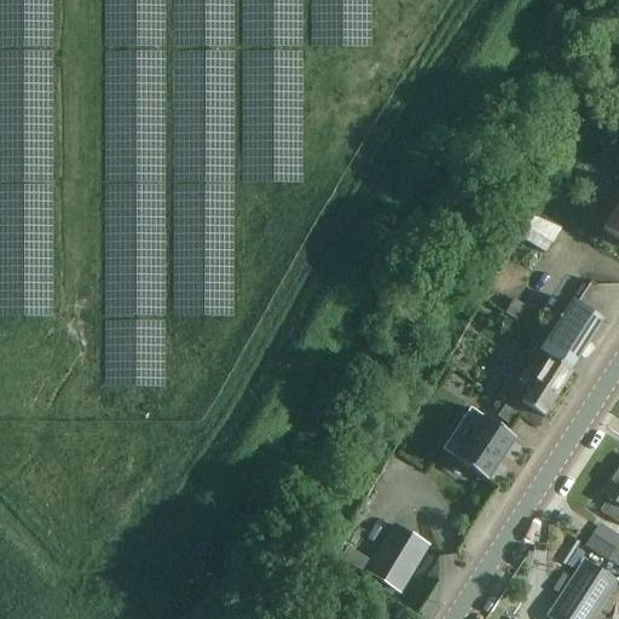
[(618,201),(601,230),(618,241),(618,201)]
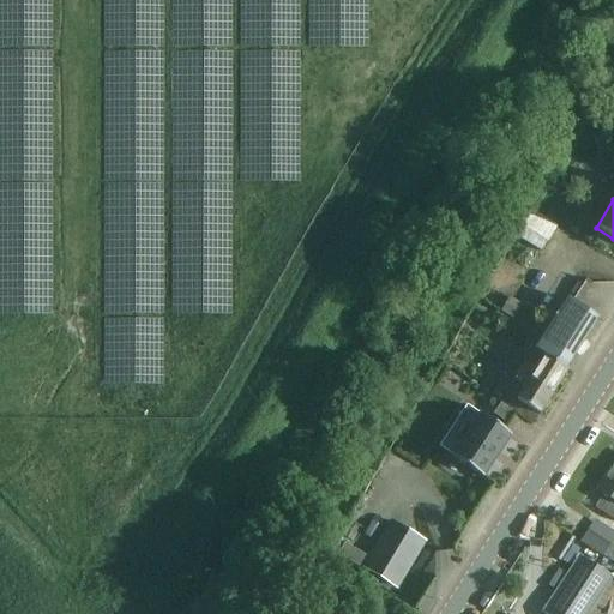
[(500,312),(510,318),(518,304),(509,298),(500,312)]
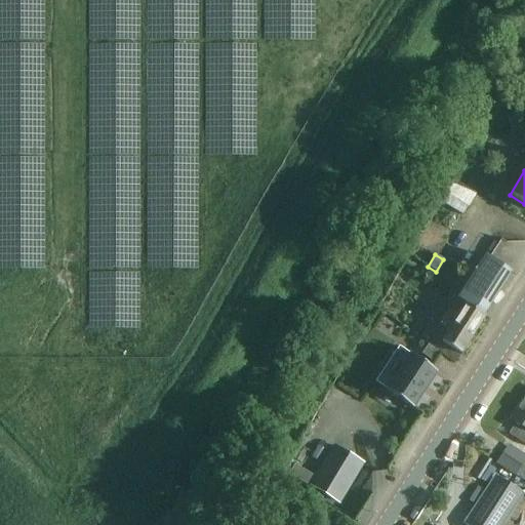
[(446,311),(440,321),(441,322),(450,327),(442,340),(461,353),(463,354),(486,317),(484,315),(512,272),(485,255),(457,298),(465,304),(456,317),(446,310),(446,311)]
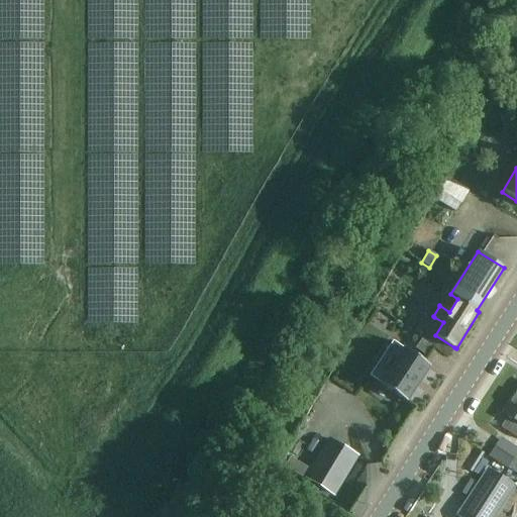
[(432,347),(421,339),(415,348),(426,356),(432,347)]
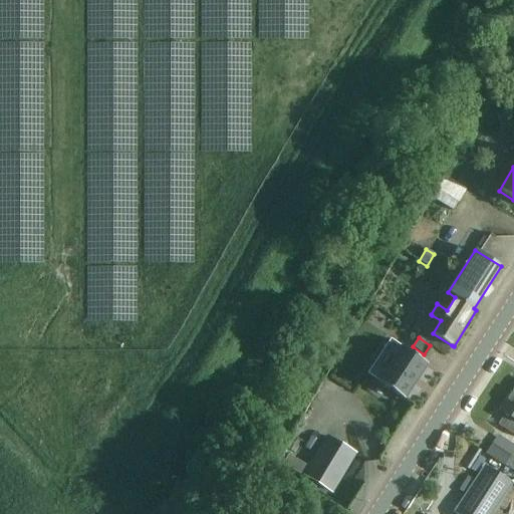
[(404,404),(427,363),(401,348),(377,389),(404,404)]
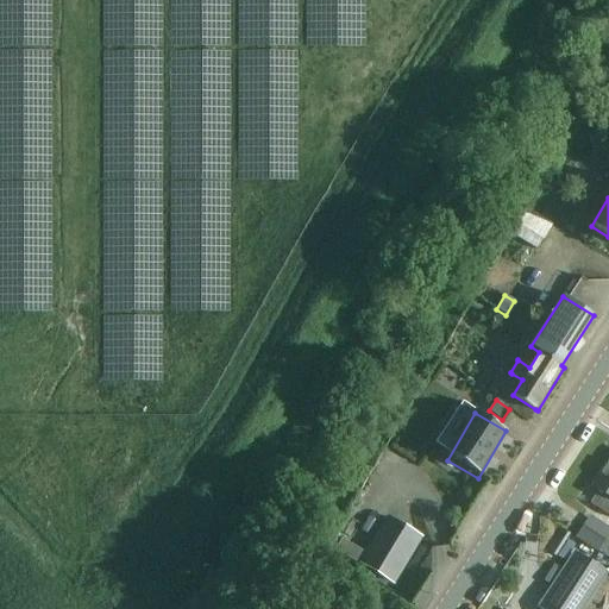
[(608,457),(590,485),(597,490),(589,503),(608,515),(608,457)]
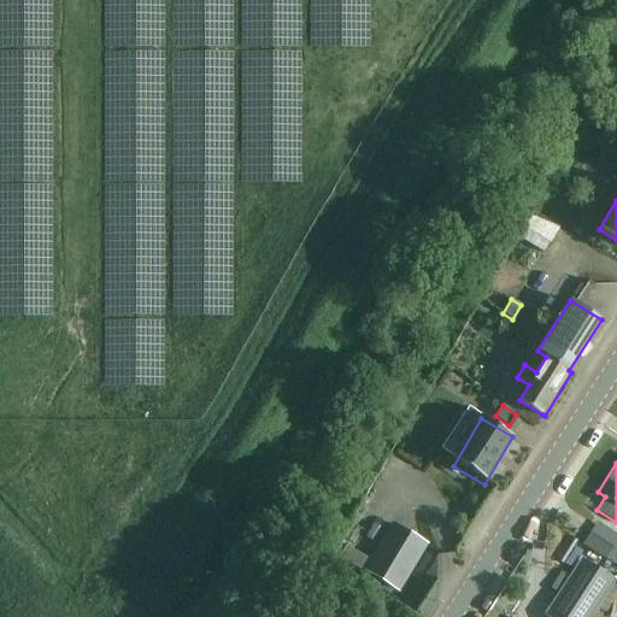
[(392,524),(363,571),(399,592),(427,545),(392,524)]
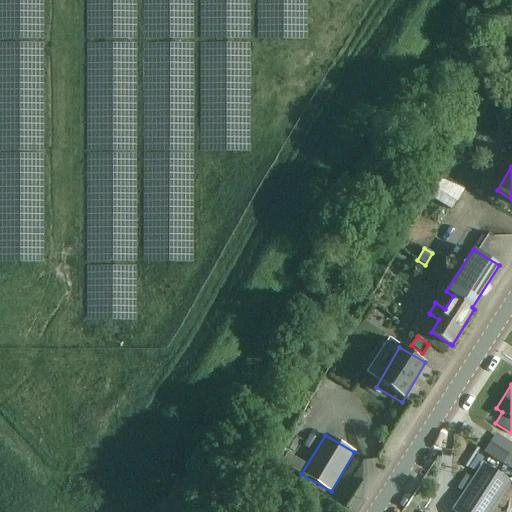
[(511,450),(501,443),(490,459),(511,474),(511,450)]
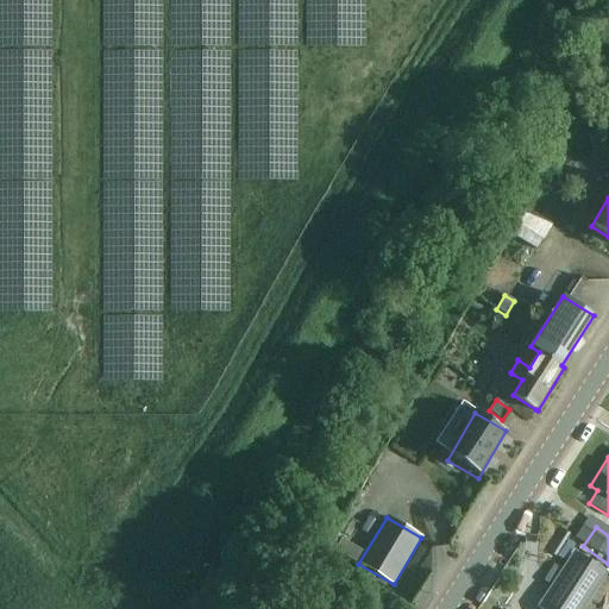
[(551,542),(545,551),(554,557),(569,534),(559,528),(552,539),(551,542)]
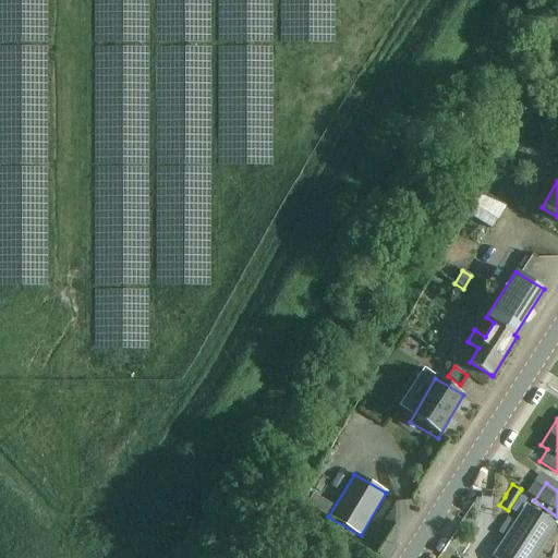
[(330,506),(312,495),(305,505),(324,516),(330,506)]
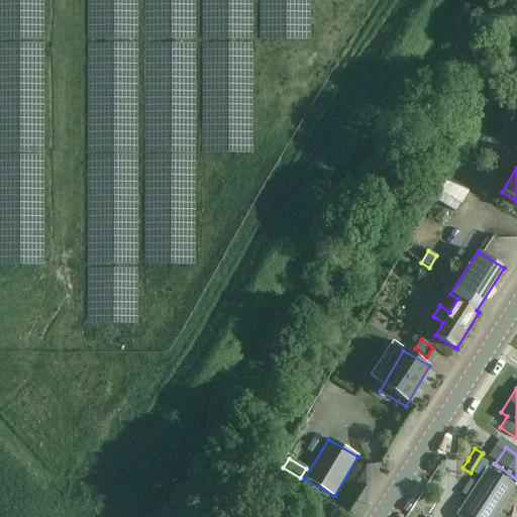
[(487,467),(455,514),(460,516),(491,516),(513,485),(487,467)]
